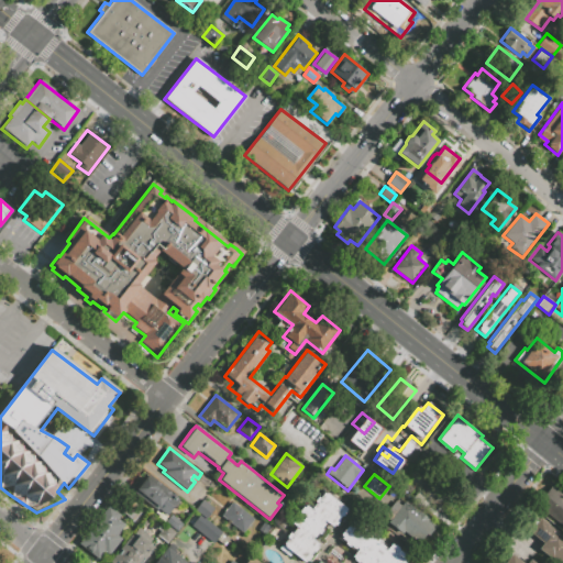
[(446,512),(418,492),(431,474),(460,496),(446,512)]
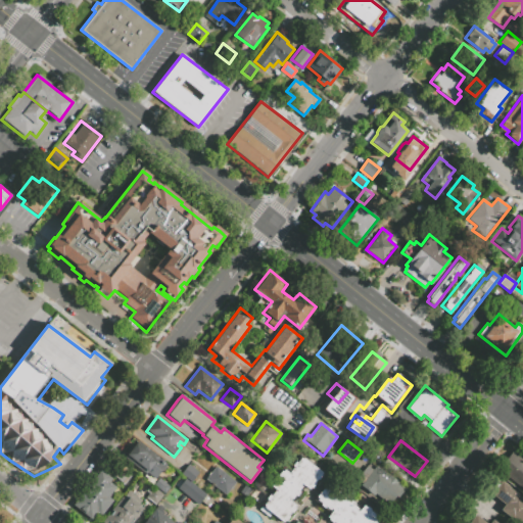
[(154,478),(147,473),(146,474),(133,464),(133,463),(126,456),(137,441),(165,464),(154,478)]
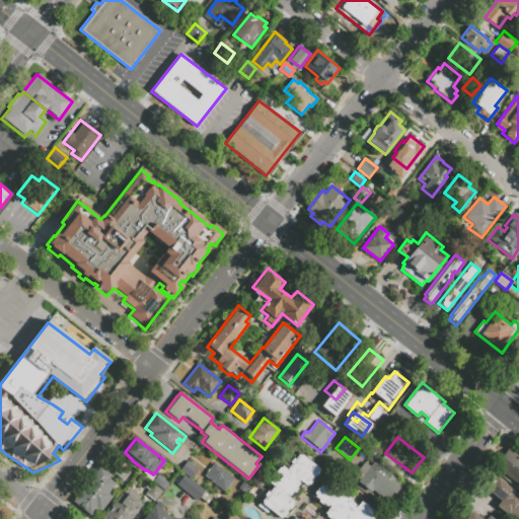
[(518,483),(495,465),(508,448),(518,456),(518,483)]
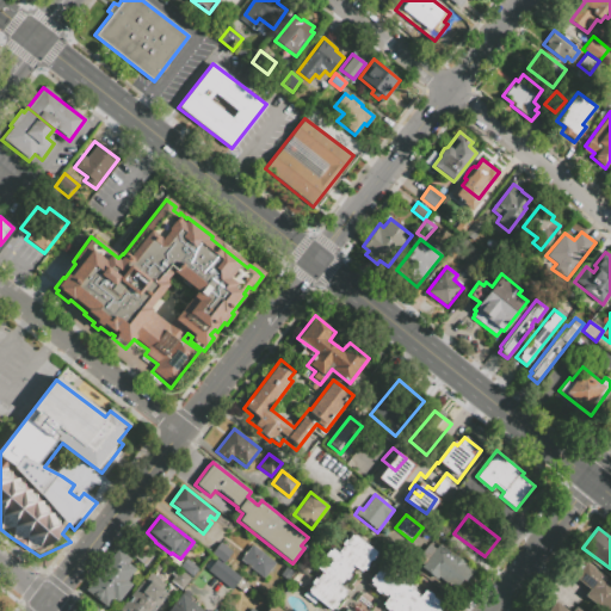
[(304,590),(320,571),(316,568),(318,566),(316,565),(321,559),(322,560),(325,556),(323,556),(328,550),(329,550),(332,548),(335,550),(352,529),(380,549),(362,572),(356,567),(351,573),(352,574),(347,580),(346,579),(343,584),(349,588),(332,610),(316,599),(314,604),(303,594),(306,591),(304,590)]
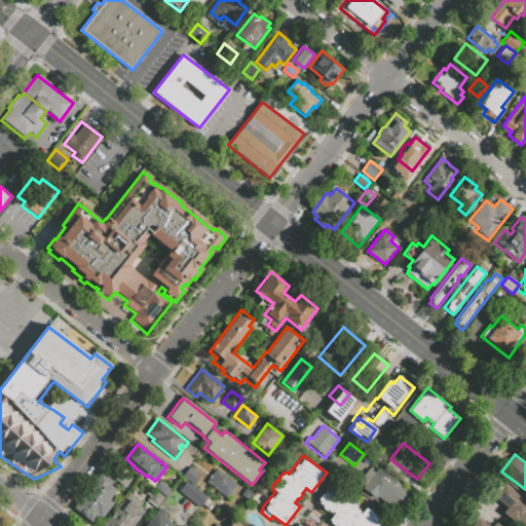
[(113,478),(116,473),(121,466),(134,476),(124,487),(113,478)]
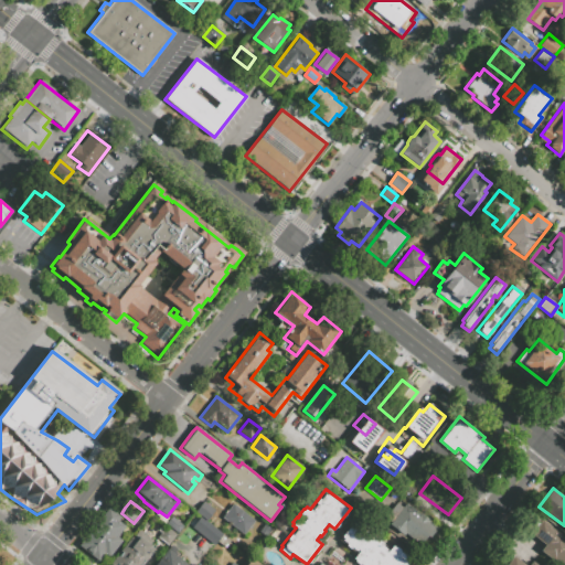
[(204,520),(194,512),(203,501),(215,511),(206,522),(204,520)]
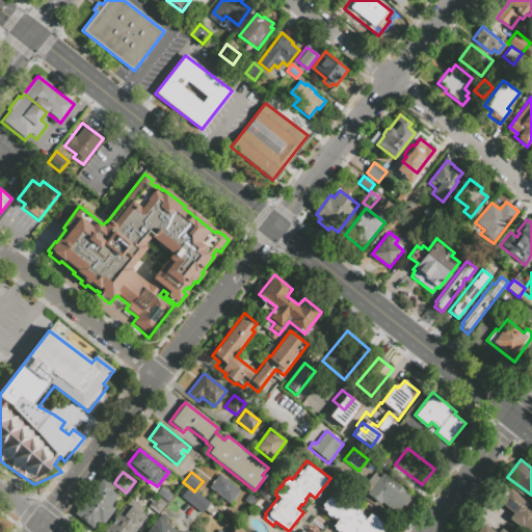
[(366,495),(369,491),(363,487),(374,474),(379,478),(383,473),(413,496),(404,506),(401,505),(395,513),(380,502),(378,504),(366,495)]
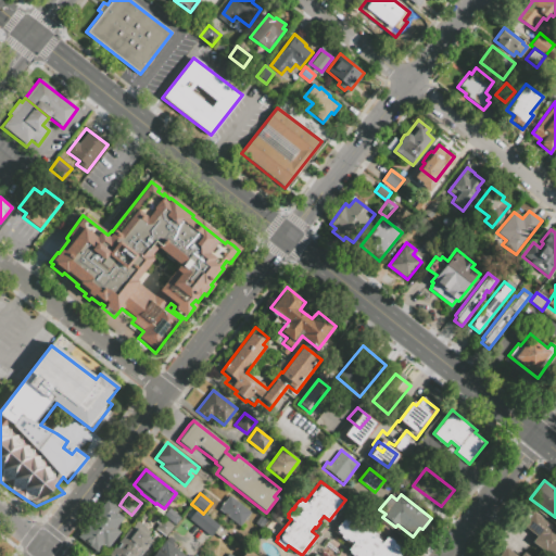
[(218,509),(229,495),(251,513),(240,526),(218,509)]
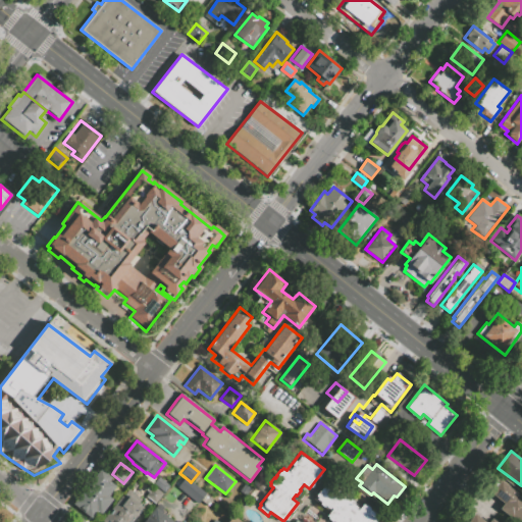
[(72,503),(97,471),(100,474),(103,470),(112,477),(109,481),(116,486),(109,496),(113,499),(101,514),(97,511),(92,518),(72,503)]
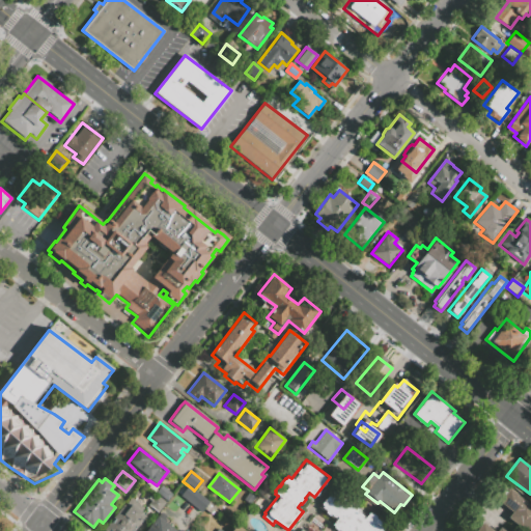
[(319,506),(336,483),(342,488),(341,492),(347,497),(344,501),(355,509),(356,507),(360,511),(359,512),(365,518),(368,512),(370,514),(371,513),(376,516),(375,519),(376,519),(379,516),(388,524),(382,530),(336,530),(332,528),(333,527),(331,525),(337,518),(335,516),(334,518),(330,514),(329,516),(325,512),(326,511),(319,506)]
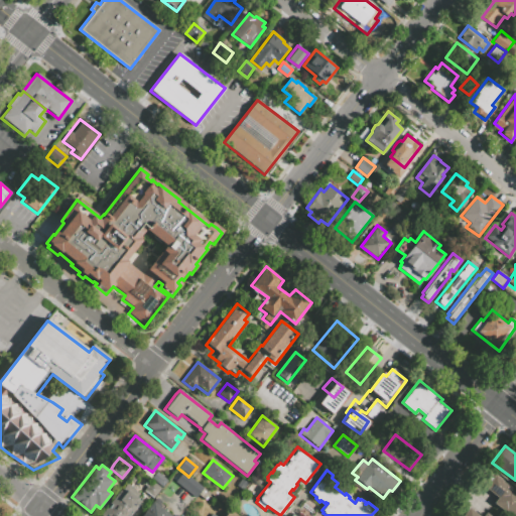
[(151,478),(156,471),(167,480),(162,487),(151,478)]
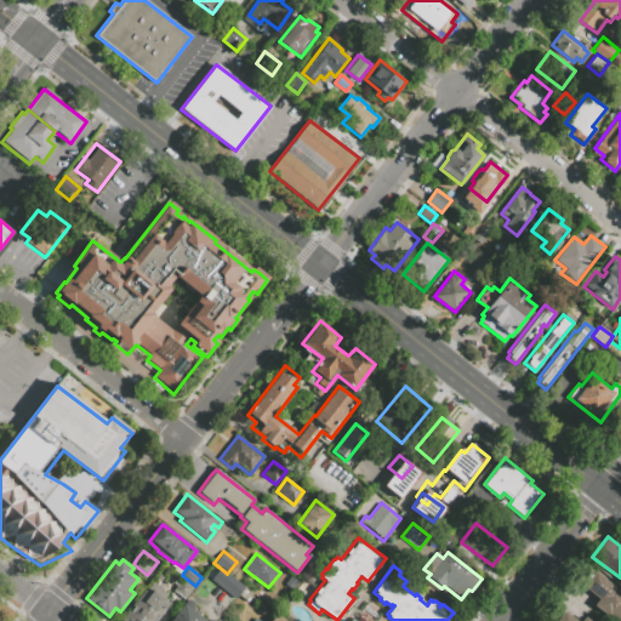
[(216,584),(224,571),(227,574),(254,594),(246,603),(238,596),(235,599),(216,584)]
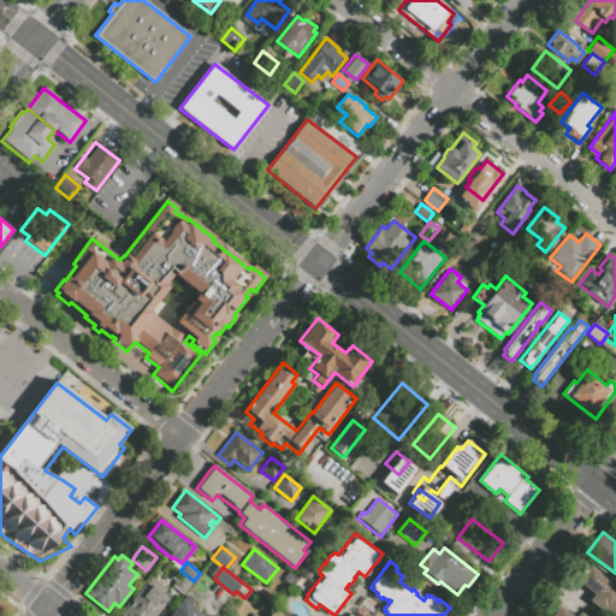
[(615,590),(615,615),(610,615),(588,599),(593,594),(579,582),(591,567),(608,580),(605,581),(615,590)]
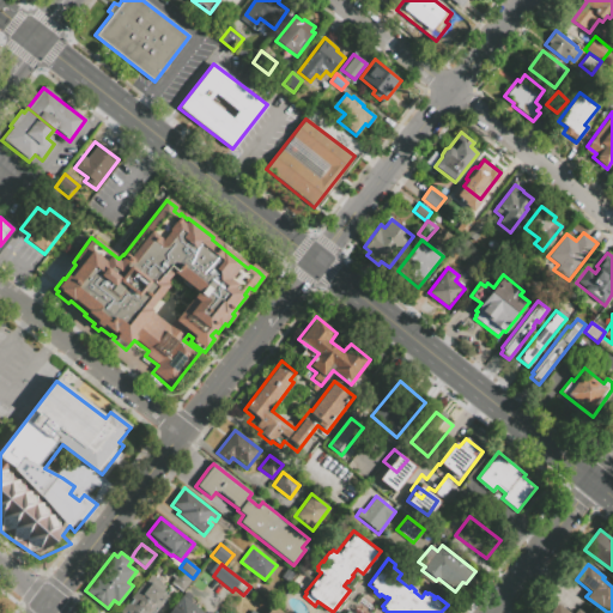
[(170,583),(180,571),(192,580),(182,593),(170,583)]
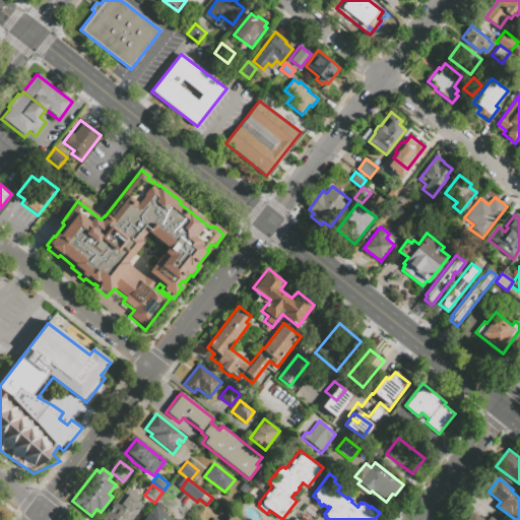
[(103,519),(102,519),(121,495),(122,495),(128,488),(131,490),(133,486),(139,492),(137,495),(142,499),(139,502),(143,505),(131,519),(103,519)]
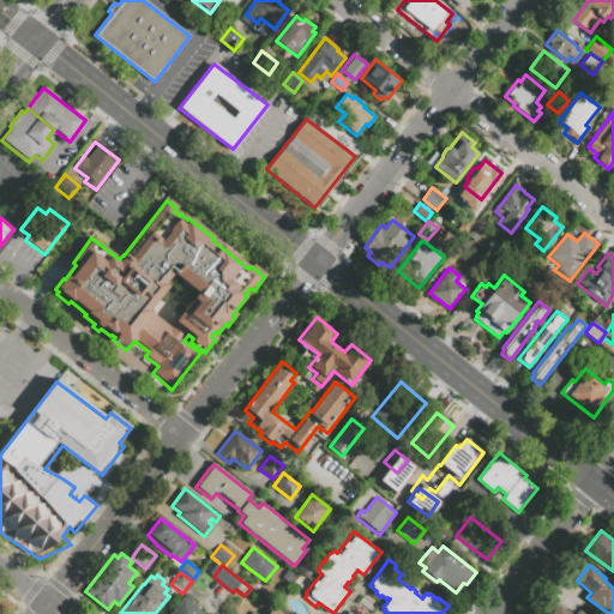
[(168,613),(186,591),(204,606),(200,611),(204,613),(168,613)]
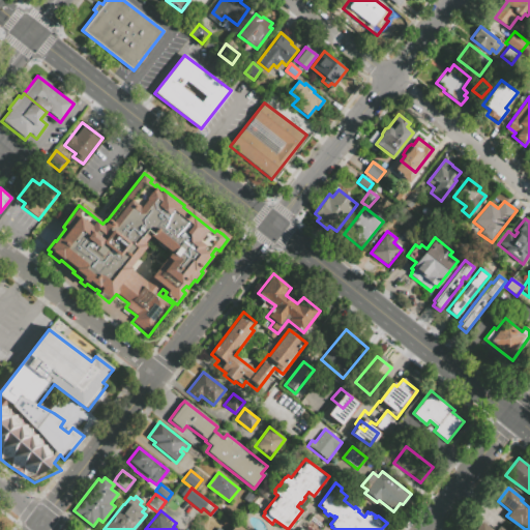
[(502,529),(473,529),(480,521),(493,529),(496,529),(499,527),(502,529)]
